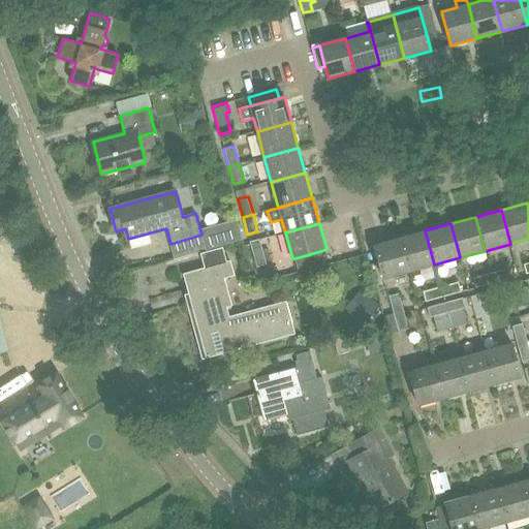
[(399,238),(408,272),(434,265),(425,230),(399,238)]
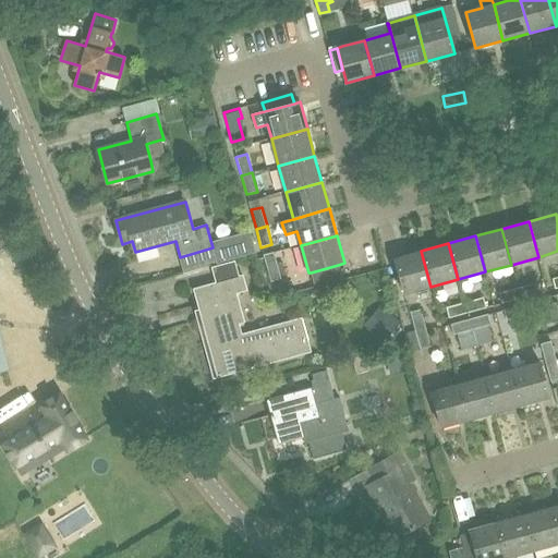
[(431,287),(421,251),(395,258),(404,294),(431,287)]
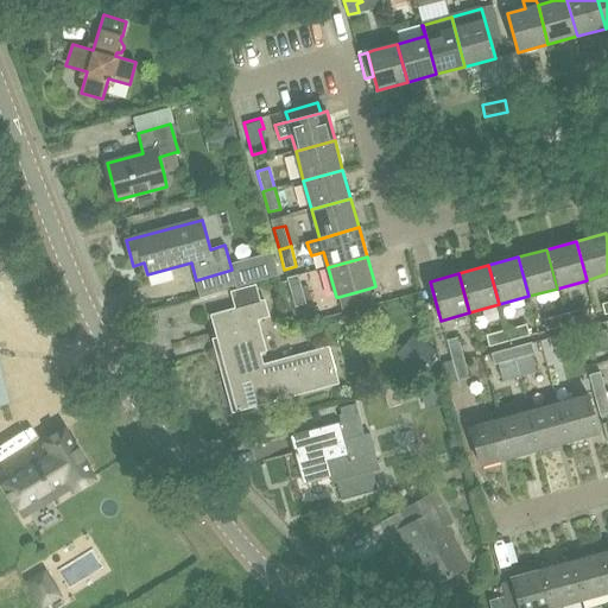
[(298,276),(287,278),(295,308),(306,304),(298,276)]
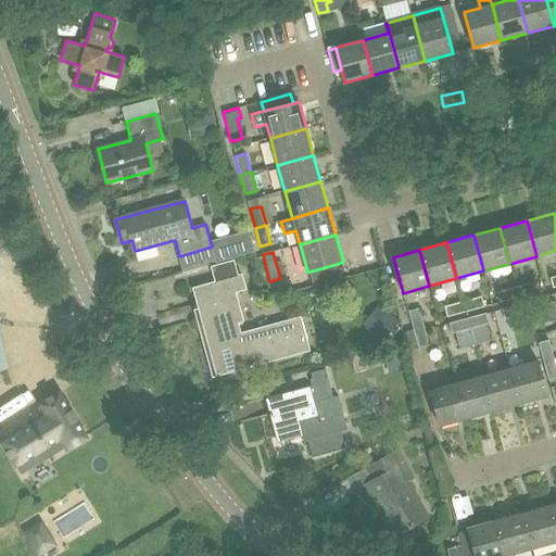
[(238,276),(235,261),(211,266),(215,282),(238,276)]
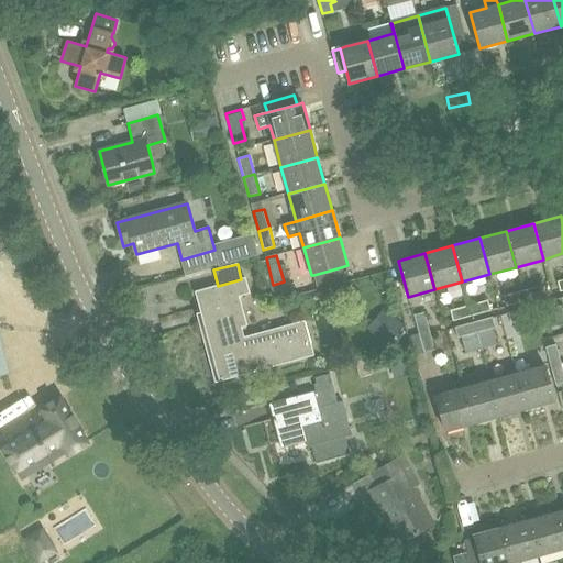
[(341,267),(313,275),(317,286),(344,278),(341,267)]
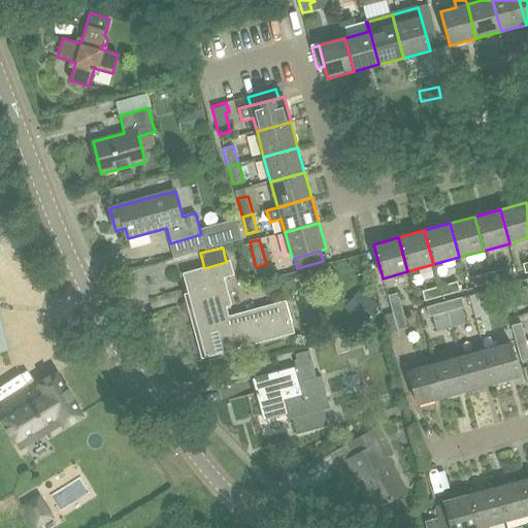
[(204,268),(184,273),(189,294),(196,321),(206,318),(210,333),(196,337),(201,358),(224,352),(294,333),(286,301),(229,317),(226,306),(231,304),(224,277),(234,275),(230,261),(226,262),(204,268)]
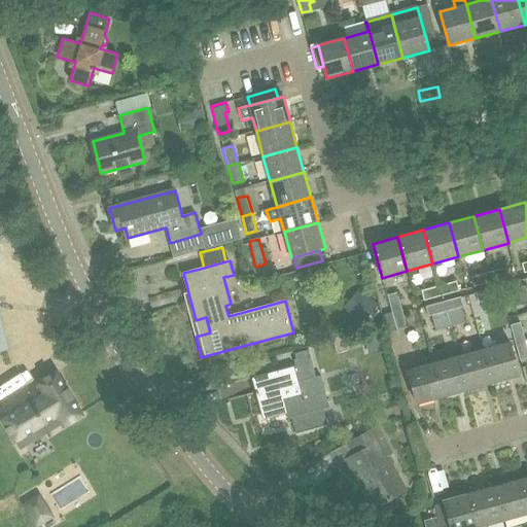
[(489,272),(492,282),(510,277),(506,267),(489,272)]
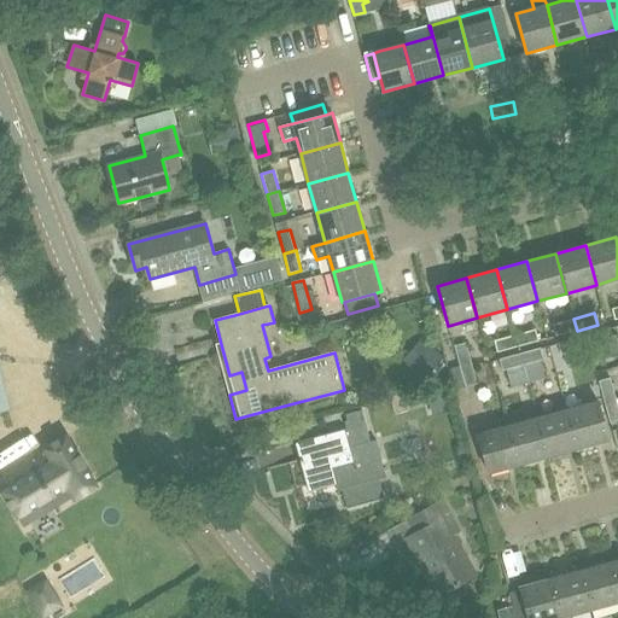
[(577,331),(573,319),(553,325),(555,337),(577,331)]
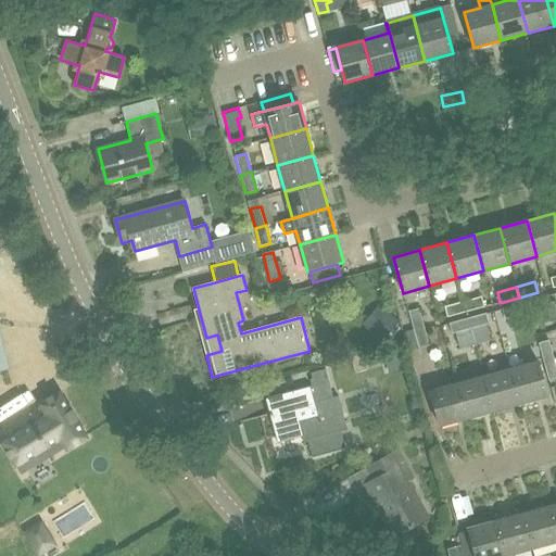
[(482,297),(463,301),(466,312),(484,307),(482,297)]
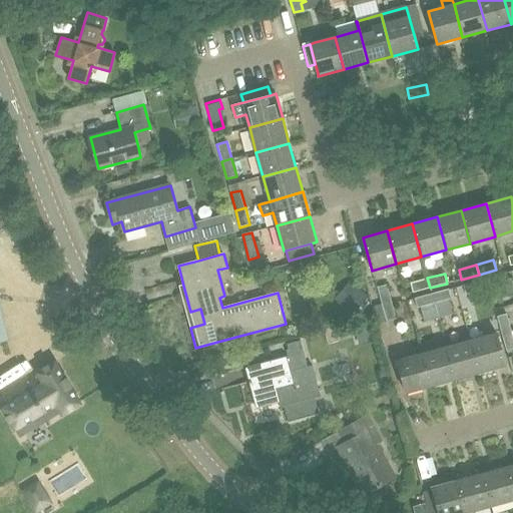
[(430,288),(427,278),(410,283),(413,293),(430,288)]
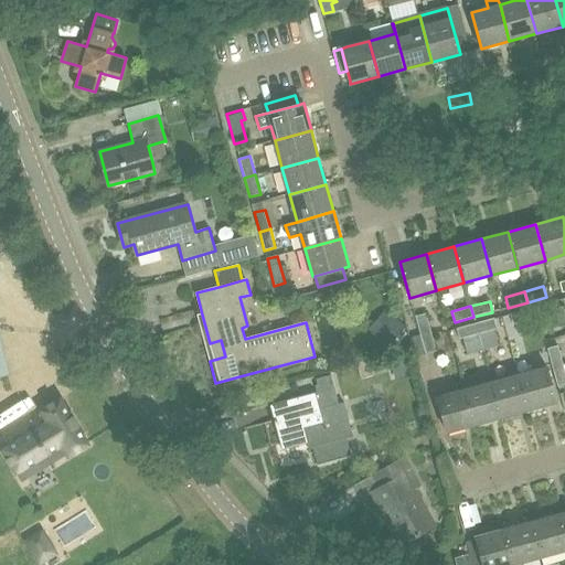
[(513,324),(532,319),(530,308),(510,313),(513,324)]
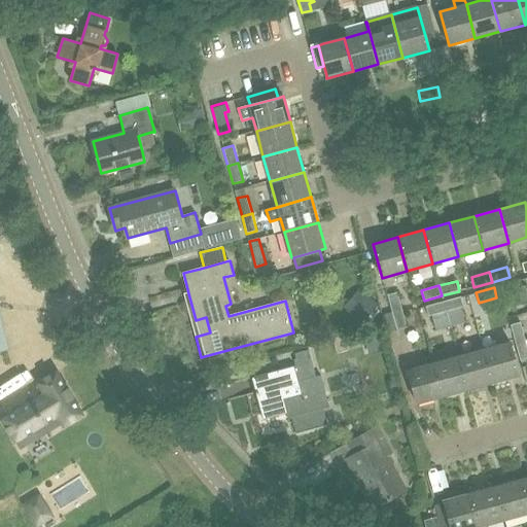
[(517,288),(505,290),(511,309),(521,306),(517,288)]
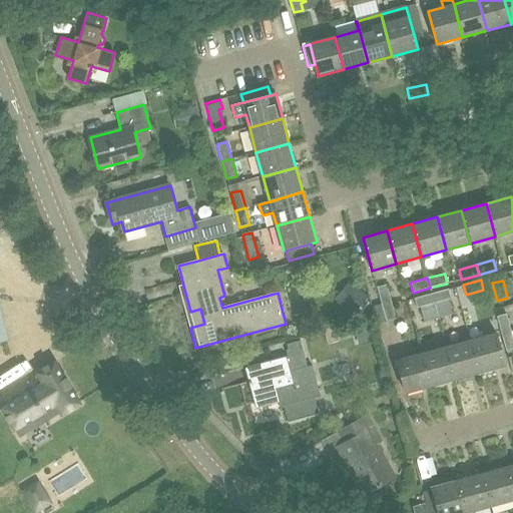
[(382,305),(392,302),(387,285),(377,287),(382,305)]
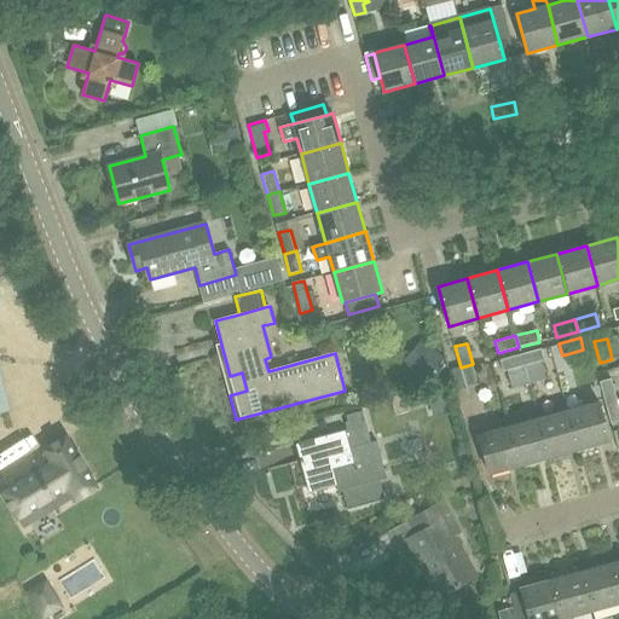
[(521,354),(524,366),(545,360),(542,348),(521,354)]
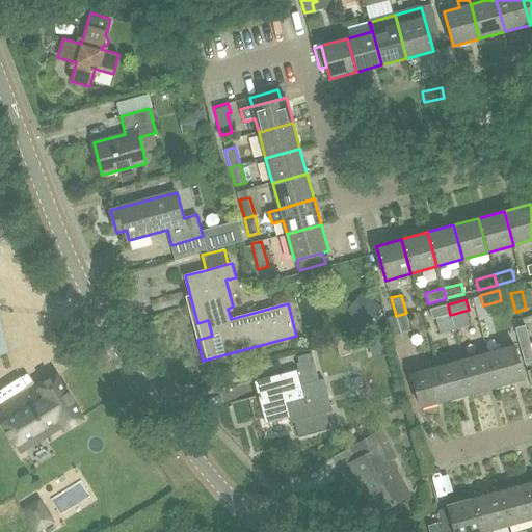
[(450,315),(448,304),(429,310),(432,319),(450,315)]
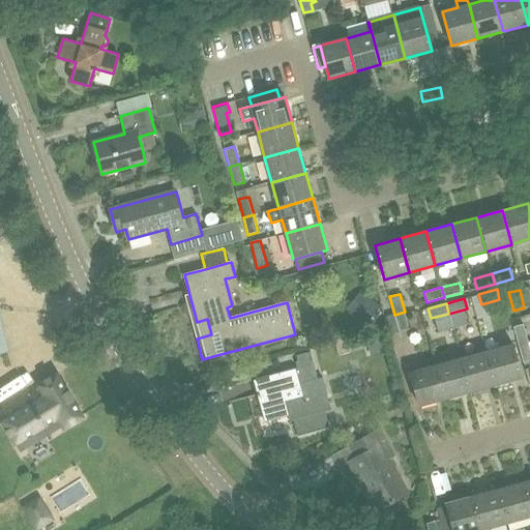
[(0,352),(10,350),(0,305),(0,352)]
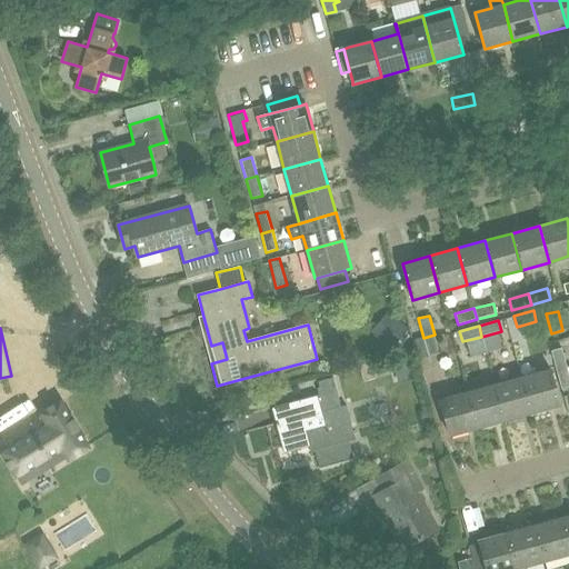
[(440,353),(435,335),(423,338),(429,357),(440,353)]
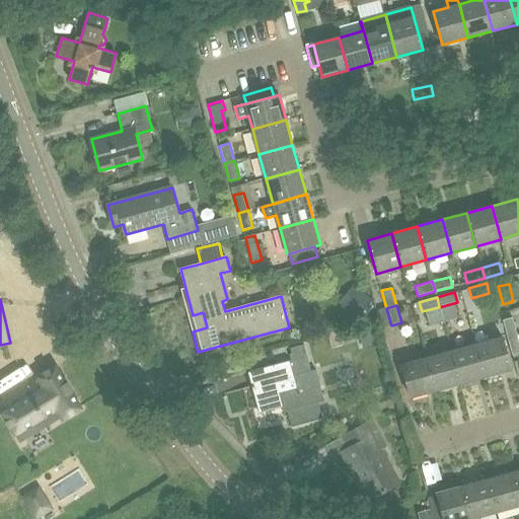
[(446,320),(463,319),(462,305),(445,305),(446,320)]
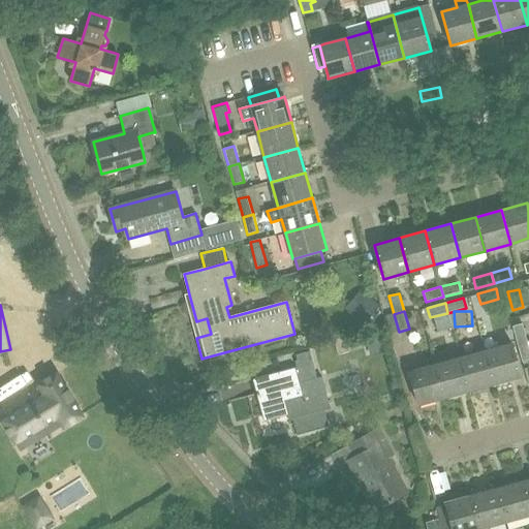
[(512,325),(517,344),(527,341),(522,323),(512,325)]
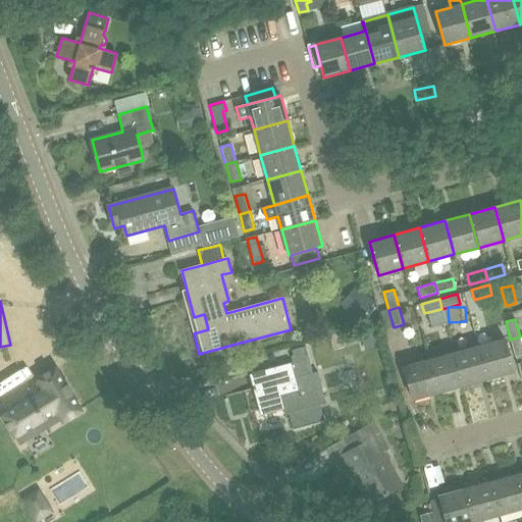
[(521,354),(521,344),(520,336),(510,340),(515,357),(521,354)]
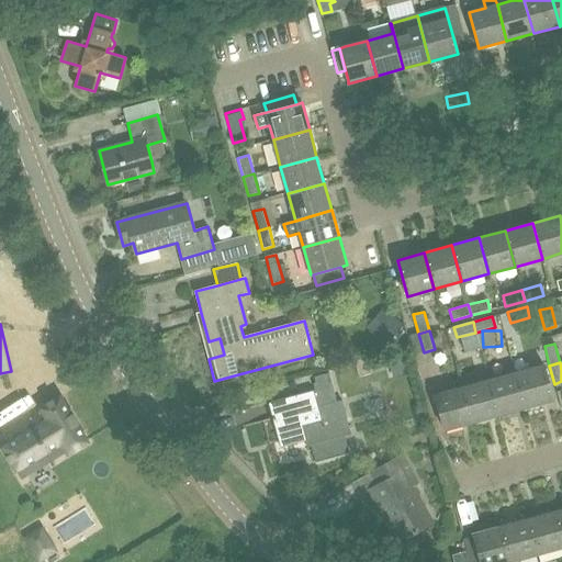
[(526,408),(553,401),(543,364),(516,372),(526,408)]
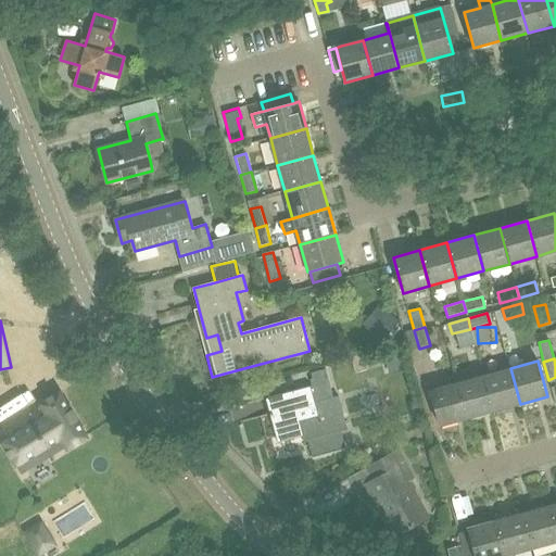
[(520,404),(510,368),(483,375),(493,411),(520,404)]
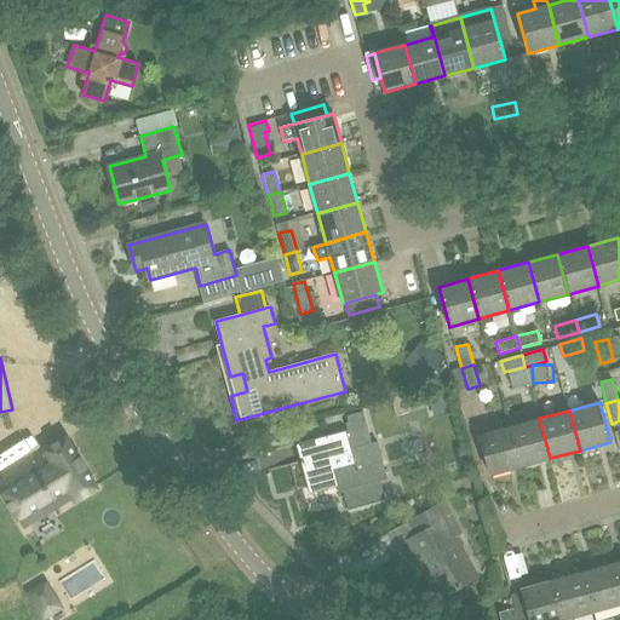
[(332,435),(297,445),(310,494),(337,486),(339,493),(343,492),(349,510),(386,500),(380,481),(388,480),(378,442),(372,443),(363,412),(346,417),(349,423),(351,423),(352,429),(345,431),(346,436),(333,440),(332,435)]
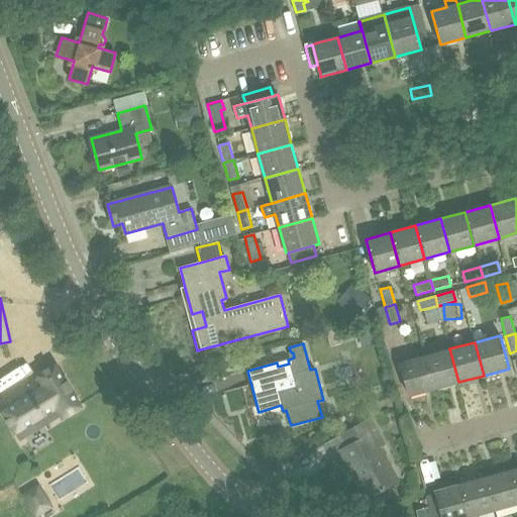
[(458,382),(449,348),(425,355),(434,389),(458,382)]
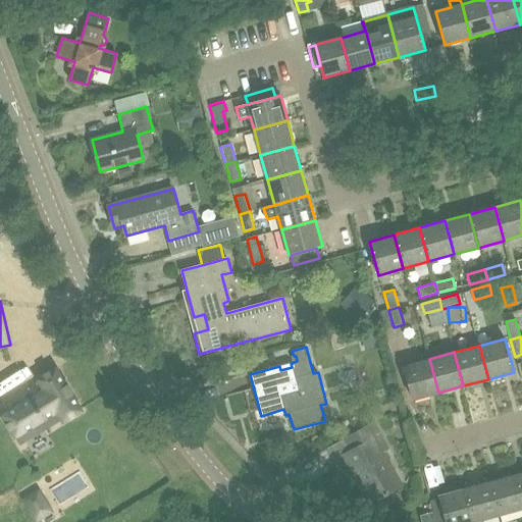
[(438,393),(429,359),(404,366),(413,400),(438,393)]
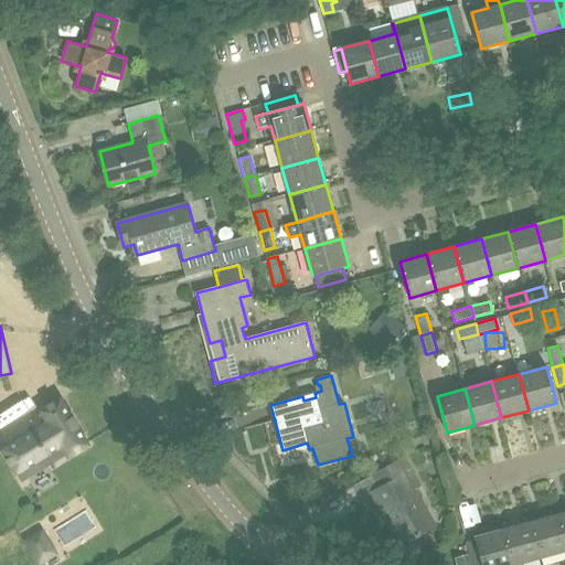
[(0,445),(22,481),(28,478),(67,452),(70,457),(88,445),(61,400),(42,412),(44,415),(0,443),(0,445)]
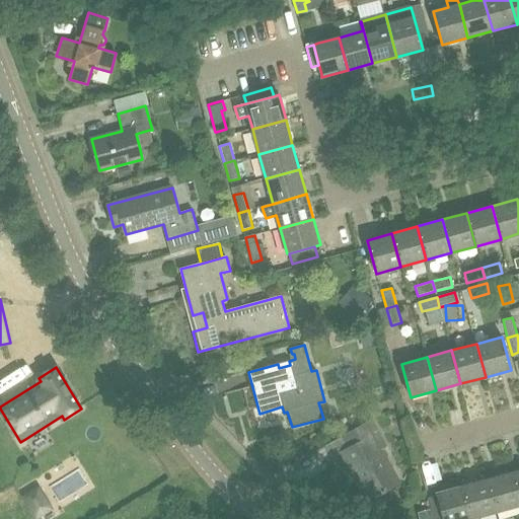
[(398,484),(380,450),(385,448),(370,421),(345,435),(352,447),(342,452),(368,500),(398,484)]
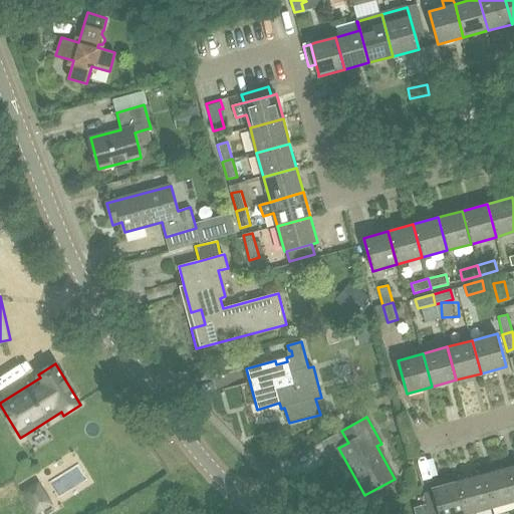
[(513,501),(513,493),(507,468),(482,474),(491,507),(513,501)]
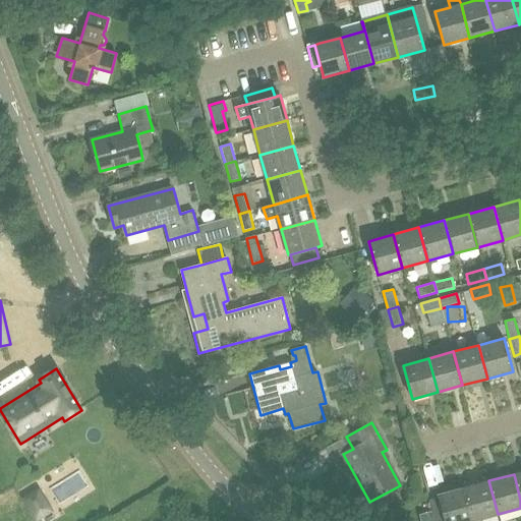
[(498,514),(488,480),(464,487),(472,520),(483,520),(482,518),(498,514)]
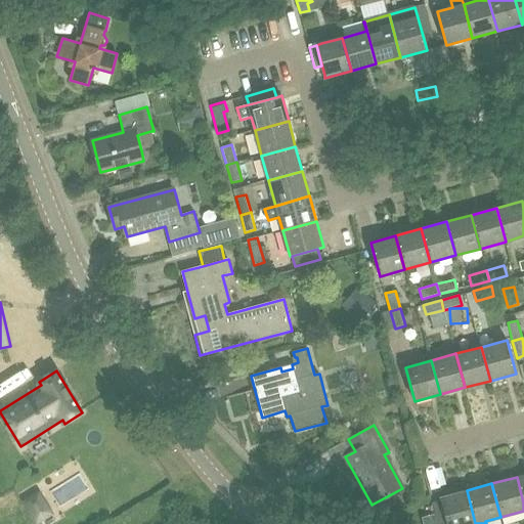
[(475,523),(467,490),(440,497),(447,523),(475,523)]
